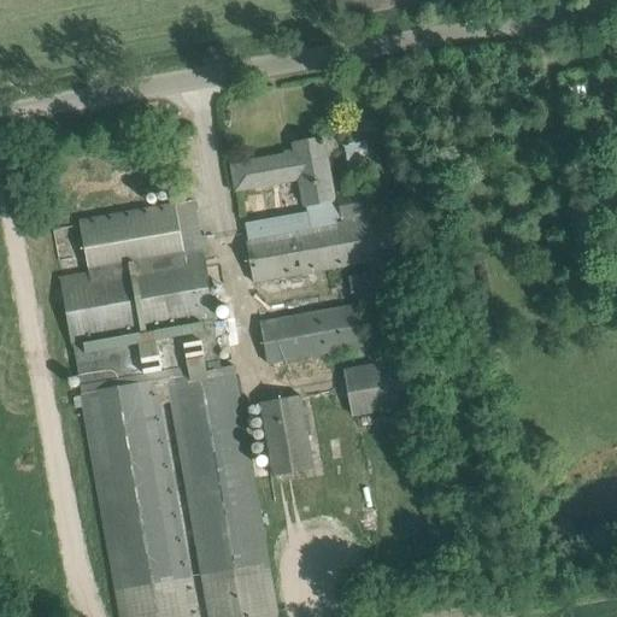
[(297,154),(233,165),(238,192),(299,181),(304,206),(307,206),(309,211),(311,228),(338,223),(336,219),(370,213),(365,189),(338,194),(339,198),(334,199),(323,139),(294,145),(297,154)]
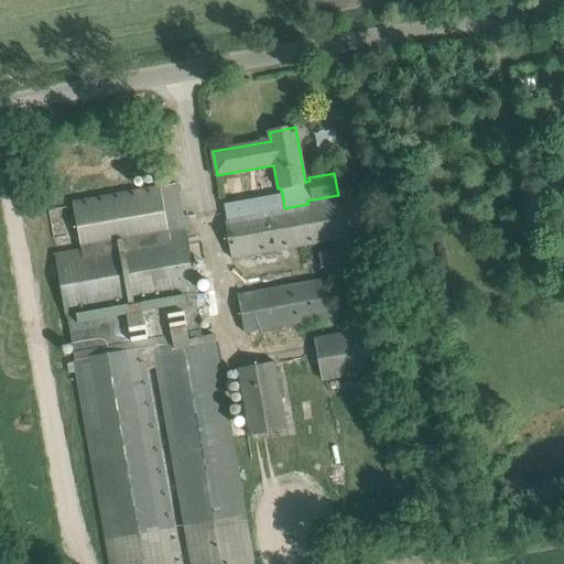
[(198,292),(198,290),(208,288),(206,277),(196,279),(181,202),(177,181),(75,198),(85,249),(56,255),(67,316),(68,315),(76,359),(73,359),(110,563),(182,563),(148,369),(155,368),(191,563),(257,563),(215,334),(203,336),(195,293),(198,292)]
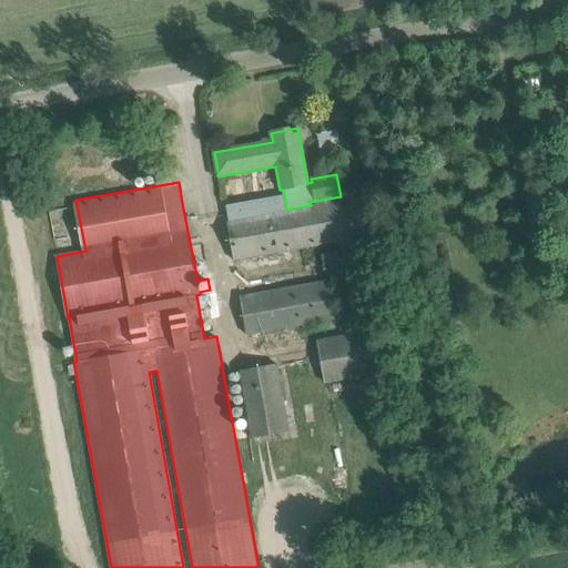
[(246,201),(226,205),(229,220),(227,221),(234,259),(343,240),(364,236),(357,198),(311,205),(286,210),(249,216),(246,201)]
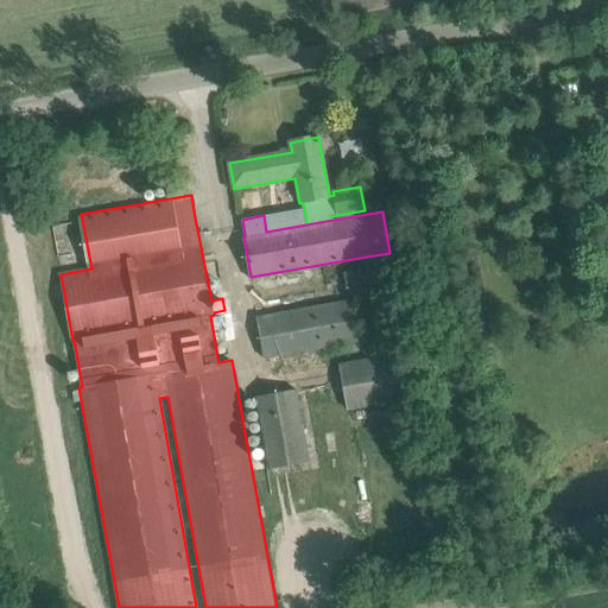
[(372,268),(344,273),(347,289),(374,284),(372,268)]
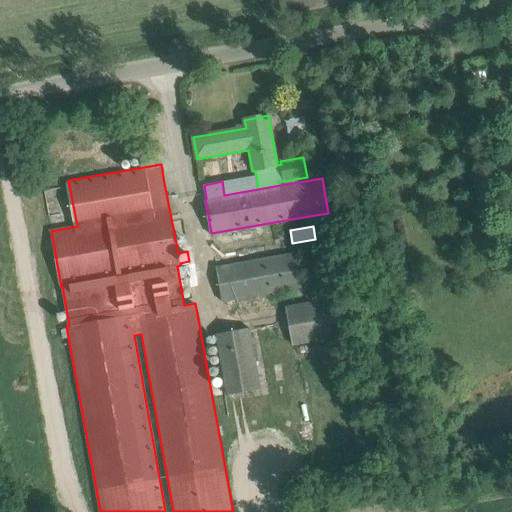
[(223,301),(237,299),(239,308),(247,306),(246,297),(302,288),(296,253),(217,266),(223,301)]
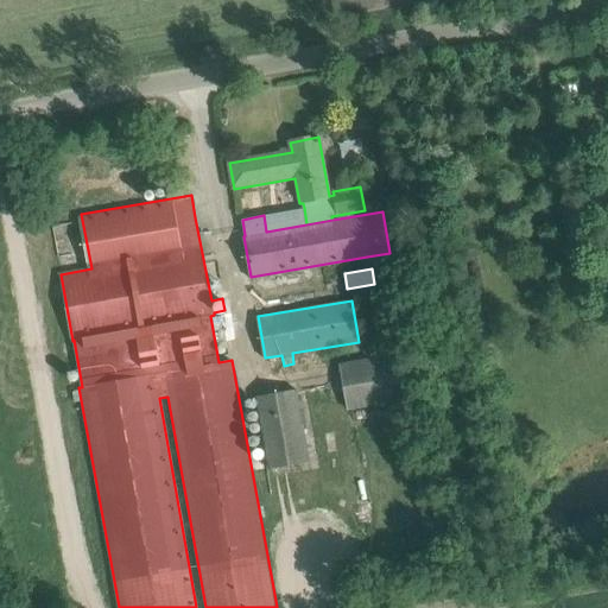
[(417,398),(409,353),(341,363),(348,410),(417,398)]
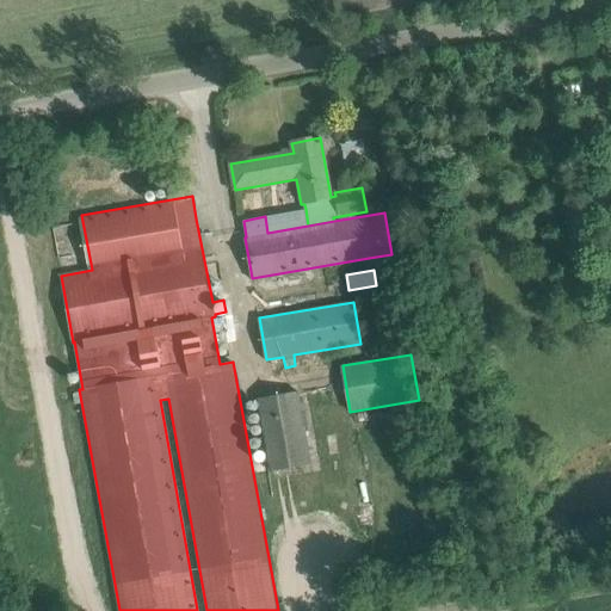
[(298,392),(258,400),(271,471),(312,464),(298,392)]
